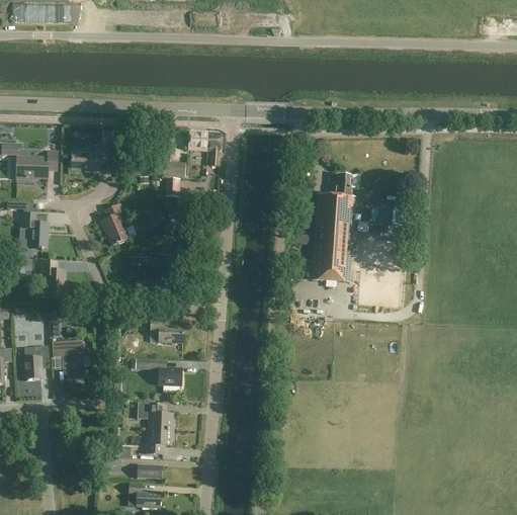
[(111,130),(101,130),(101,139),(110,139),(111,130)]
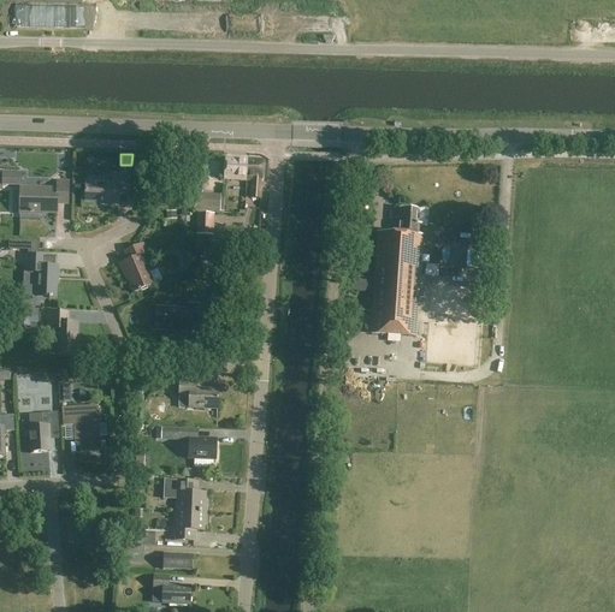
[(246,178),(247,158),(225,155),(224,176),(246,178)]
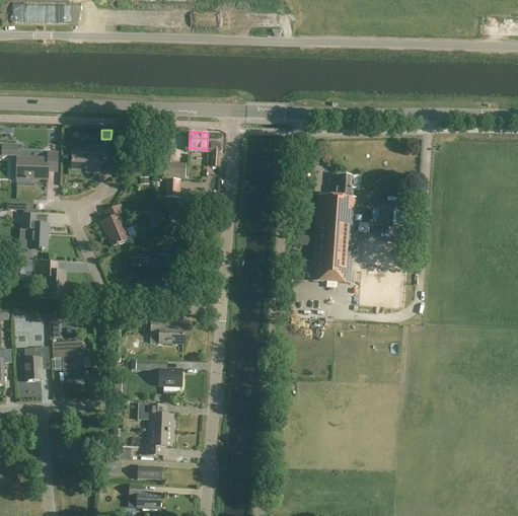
[(220,134),(208,133),(207,150),(212,150),(211,164),(218,164),(220,134)]
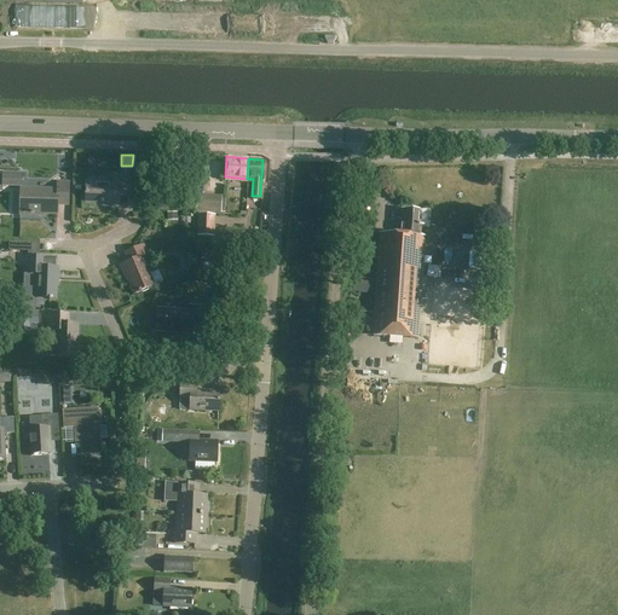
[(19,170),(0,169),(0,187),(0,183),(19,183),(19,170)]
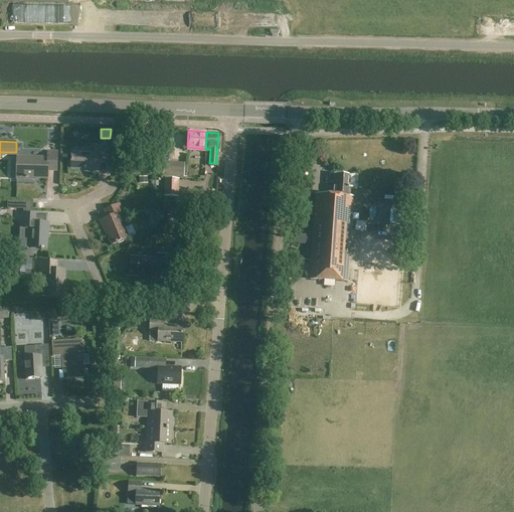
[(109,143),(94,143),(94,149),(71,149),(70,167),(99,168),(99,160),(108,160),(108,159),(113,159),(113,147),(109,147),(109,143)]
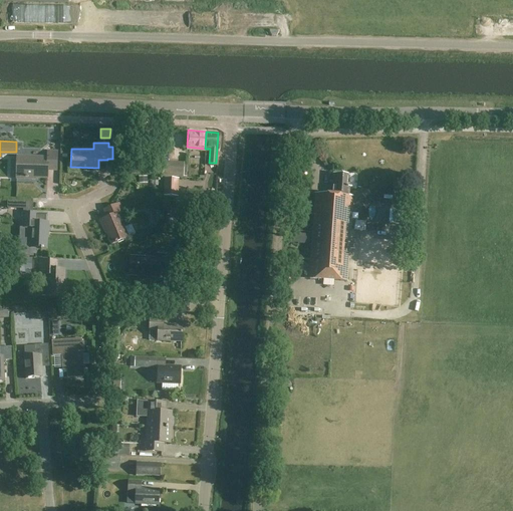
[(56,149),(47,149),(46,155),(16,154),(15,174),(24,175),(24,176),(27,176),(27,175),(35,175),(35,176),(46,176),(47,167),(56,168),(56,149)]
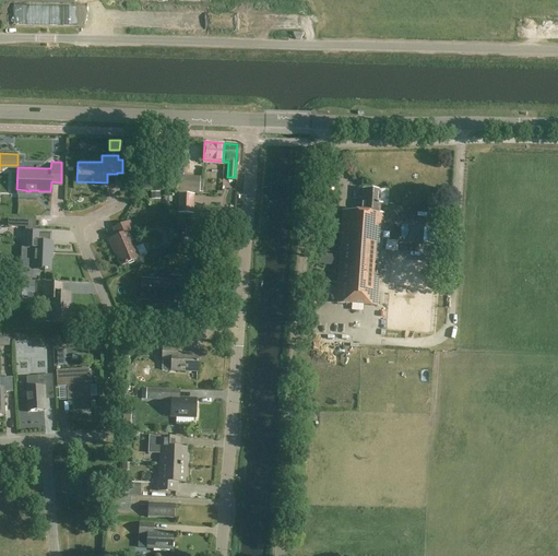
[(199,175),(177,174),(176,189),(198,190),(199,175)]
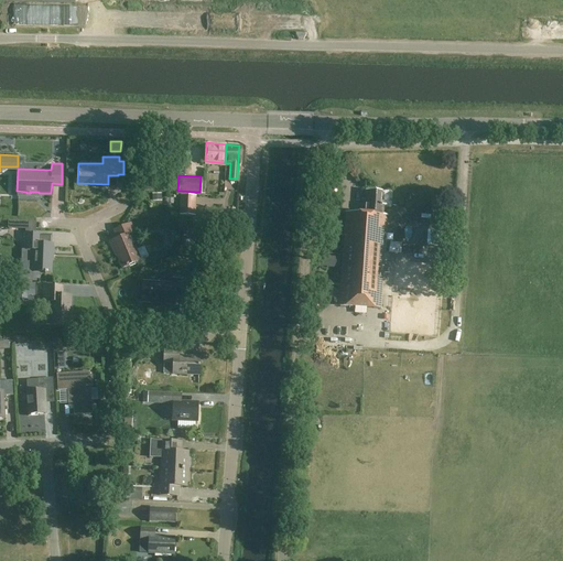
[(380,191),(365,189),(363,211),(345,209),(338,303),(380,306),(387,213),(381,213),(382,203),(379,203),(380,191)]
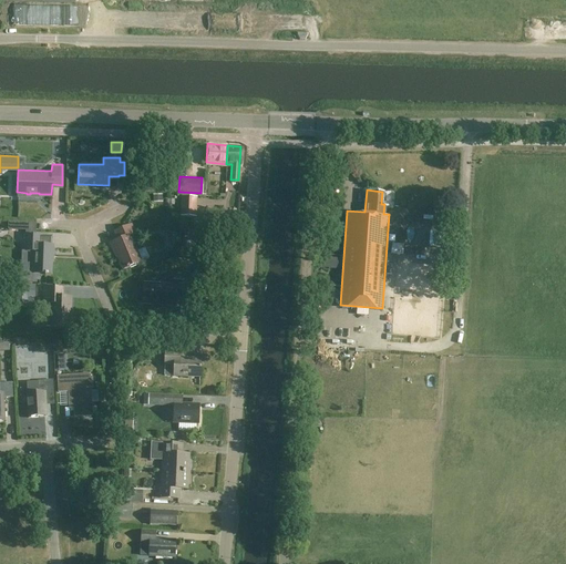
[(178,194),(177,211),(197,212),(198,194),(178,194)]
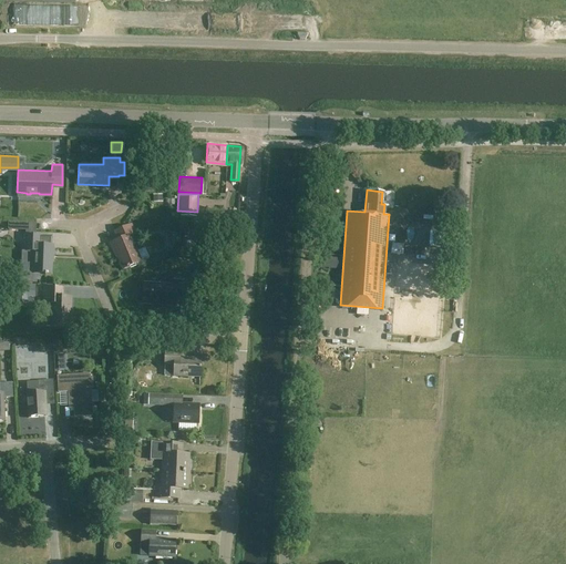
[(205,206),(204,215),(222,217),(223,208),(205,206)]
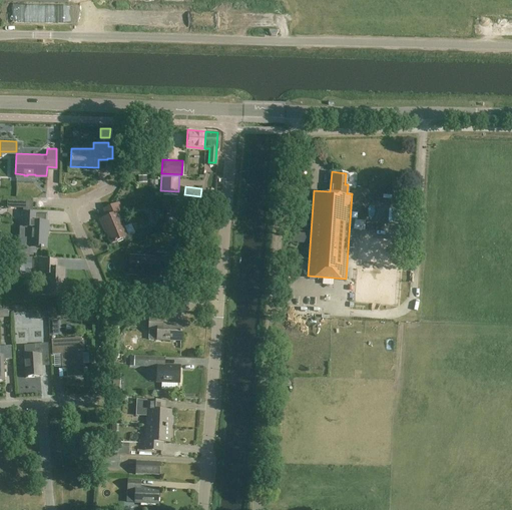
[(121,208),(118,200),(104,206),(107,214),(100,217),(103,225),(104,224),(111,241),(127,234),(127,233),(133,231),(129,222),(123,225),(117,210),(121,208)]
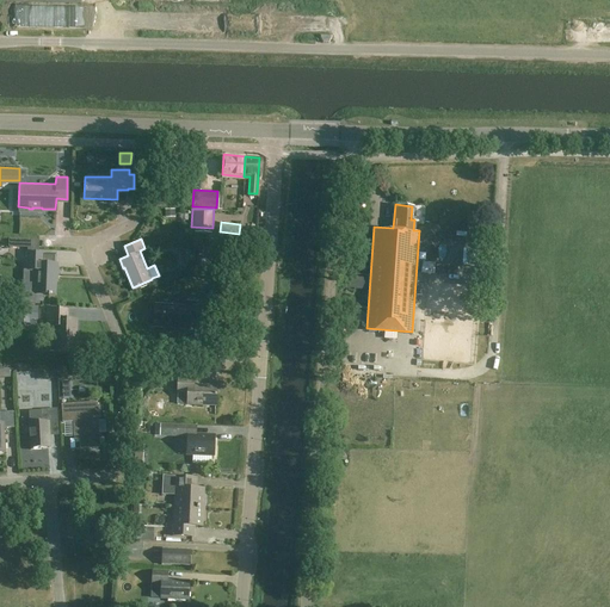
[(476,260),(476,246),(461,245),(460,259),(476,260)]
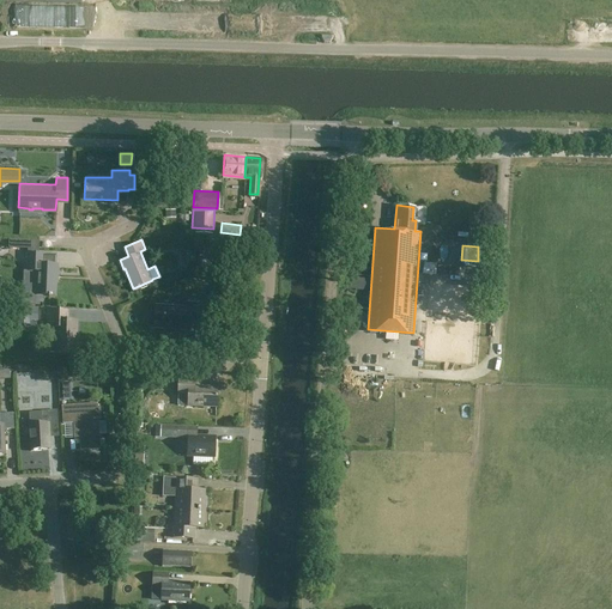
[(43,251),(28,251),(26,269),(36,269),(35,293),(49,293),(49,294),(50,294),(50,293),(54,293),(55,274),(56,274),(58,263),(43,262),(43,251)]
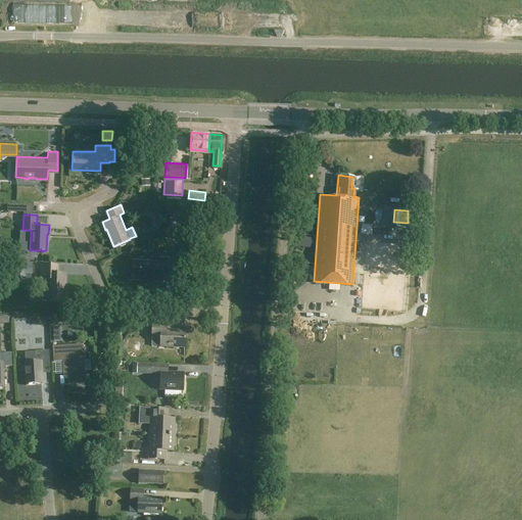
[(298,236),(297,245),(311,246),(312,237),(298,236)]
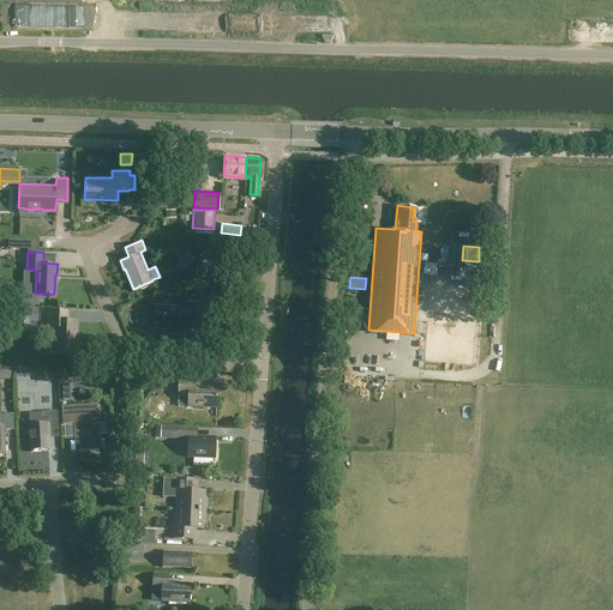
[(205,302),(187,301),(187,306),(155,303),(154,326),(191,328),(191,319),(204,320),(205,302)]
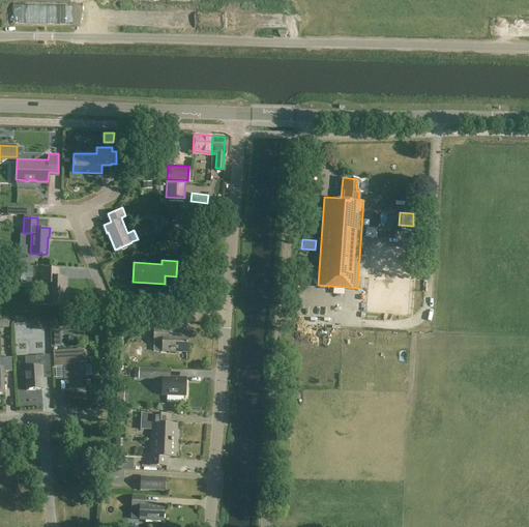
[(15,264),(13,282),(24,283),(25,275),(32,275),(32,265),(15,264)]
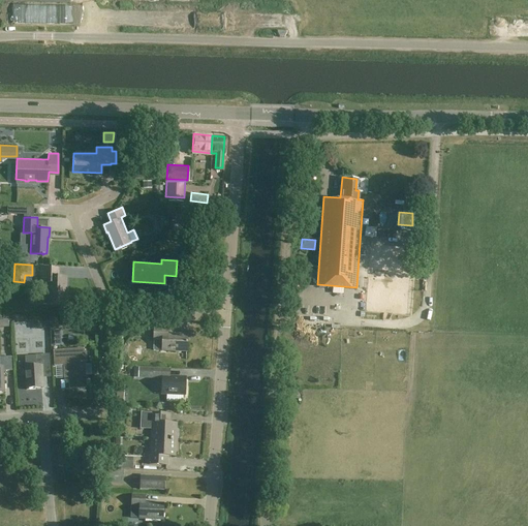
[(58,266),(42,266),(41,280),(48,281),(47,303),(65,304),(66,275),(58,275),(58,266)]
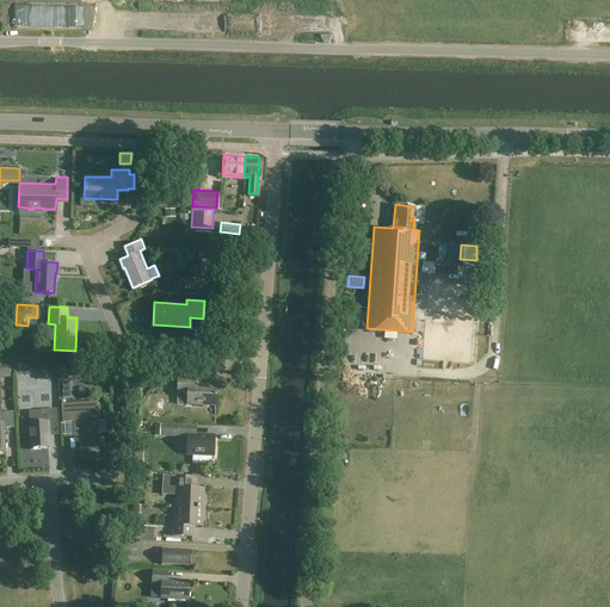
[(20,371),(23,381),(38,378),(37,369),(20,371)]
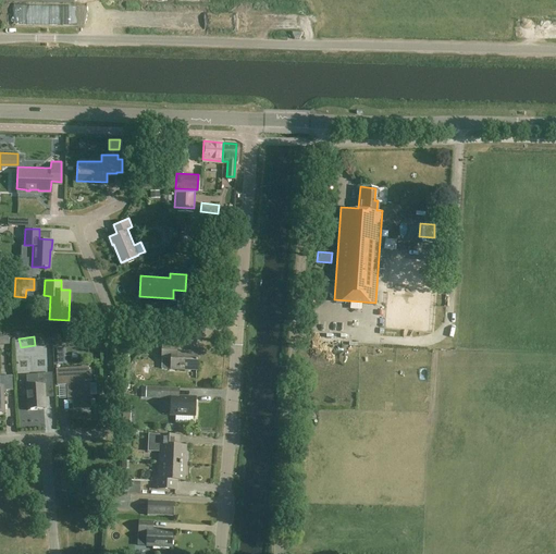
[(146,340),(125,339),(124,357),(130,358),(131,348),(146,348),(146,340)]
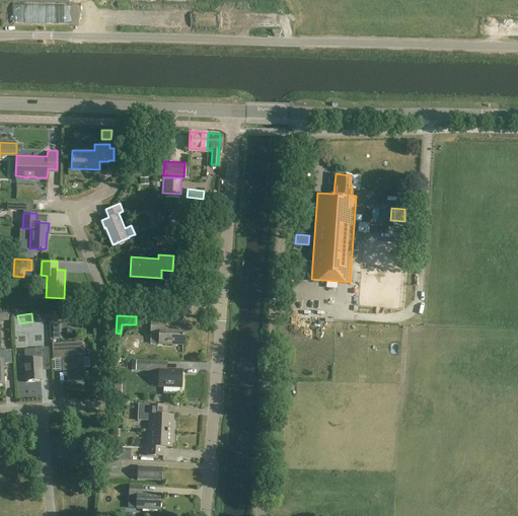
[(163,319),(151,319),(150,333),(159,333),(158,342),(182,344),(183,326),(163,325),(163,319)]
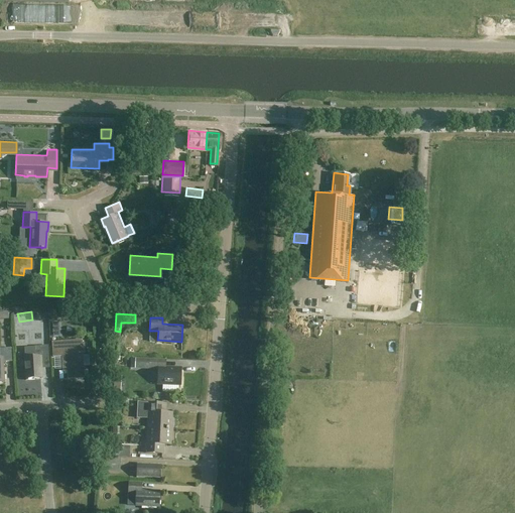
[(34,321),(35,329),(46,327),(45,319),(34,321)]
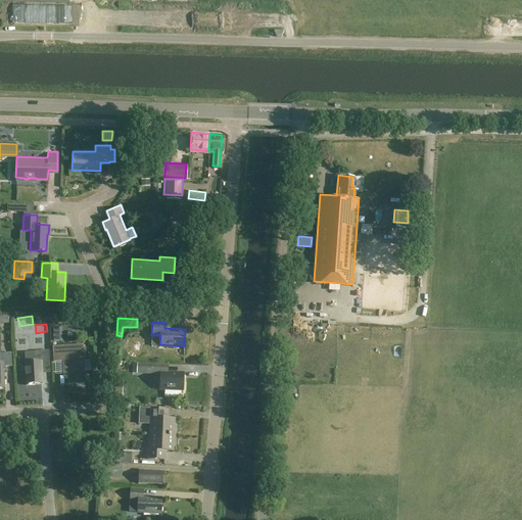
[(85,380),(83,343),(62,344),(53,344),(53,359),(62,359),(63,374),(67,373),(68,381),(75,381),(77,381),(85,380)]
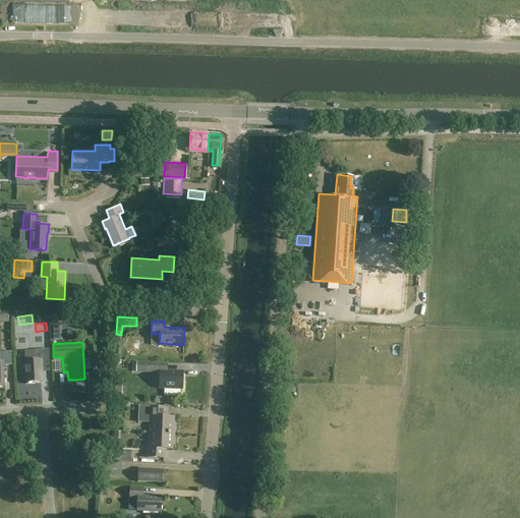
[(49,367),(48,347),(35,348),(24,349),(24,358),(25,381),(42,380),(42,368),(49,367)]
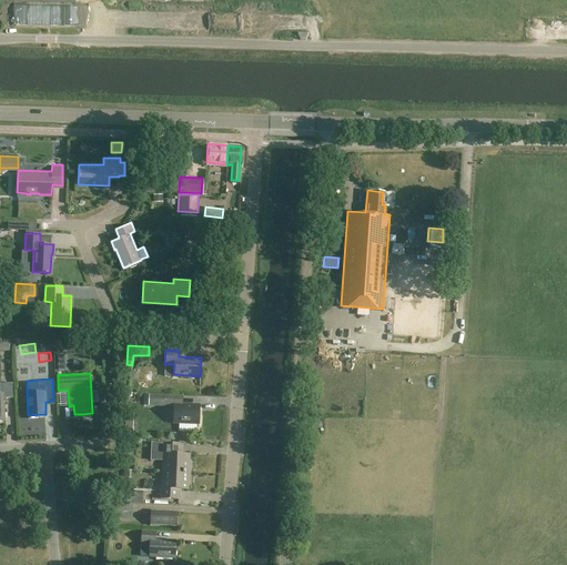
[(12,395),(11,381),(0,381),(0,419),(4,419),(3,396),(12,395)]
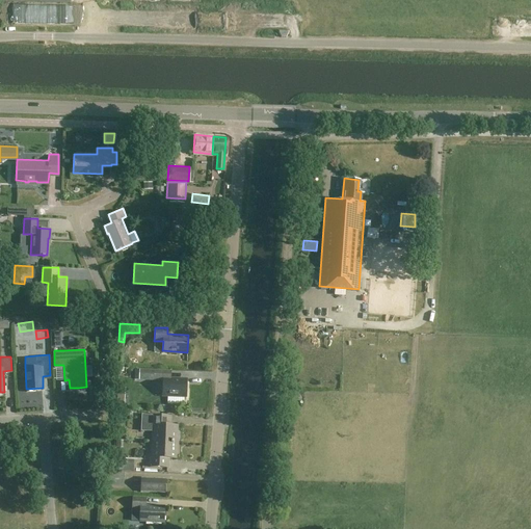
[(170,369),(153,368),(153,378),(162,378),(162,394),(185,395),(186,378),(170,378),(170,369)]
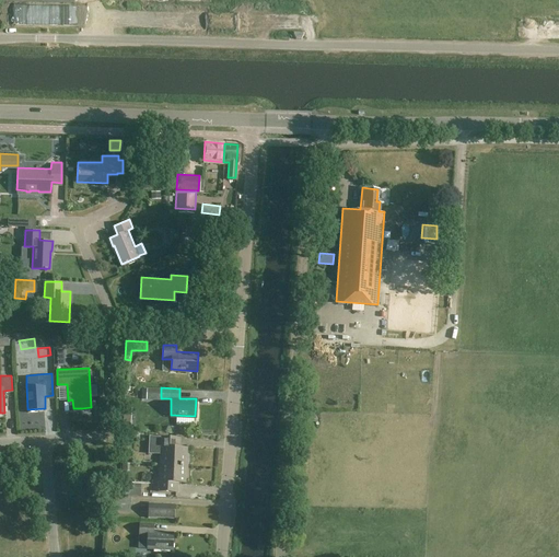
[(123,417),(123,428),(130,428),(131,418),(123,417)]
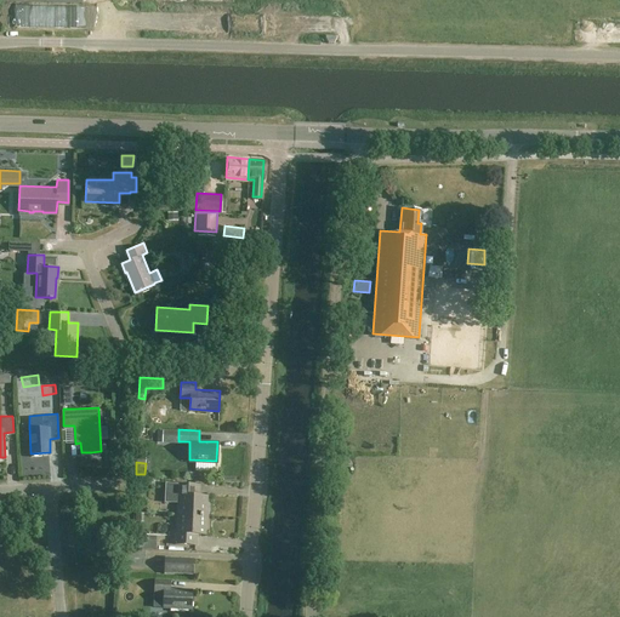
[(178,513),(206,514),(206,512),(206,502),(205,502),(205,495),(198,493),(198,484),(164,481),(164,501),(178,501),(178,513)]
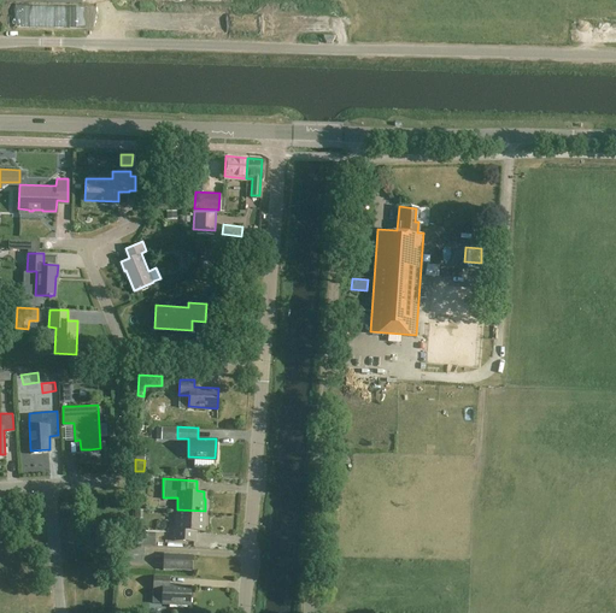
[(205,511),(177,510),(176,528),(174,528),(172,538),(194,540),(194,529),(203,530),(203,522),(204,522),(205,512),(205,511)]
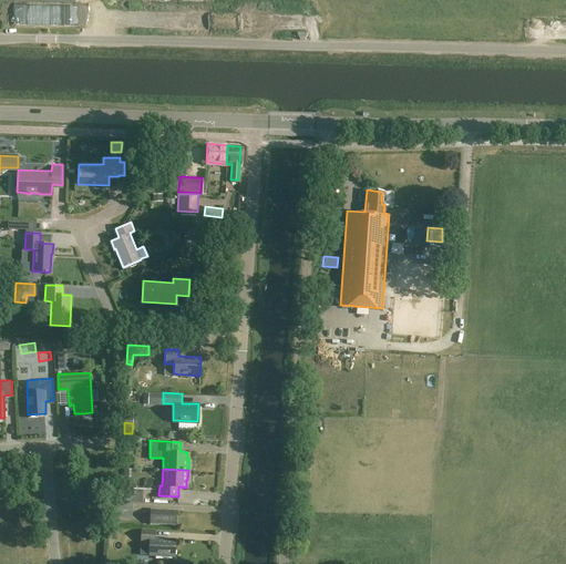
[(132,502),(112,501),(111,514),(131,515),(132,502)]
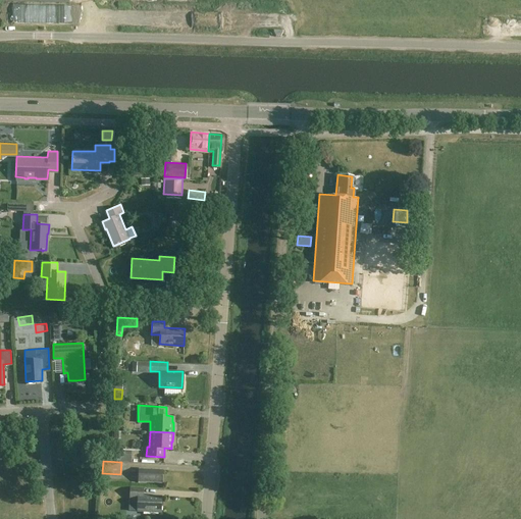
[(161,468),(138,467),(138,470),(131,470),(131,475),(138,475),(138,480),(161,481),(161,468)]
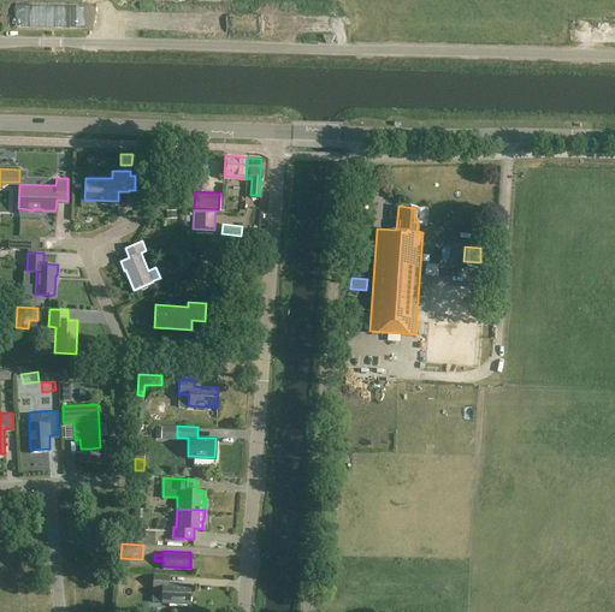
[(169,574),(154,572),(153,586),(163,586),(161,601),(189,602),(189,584),(169,583),(169,574)]
